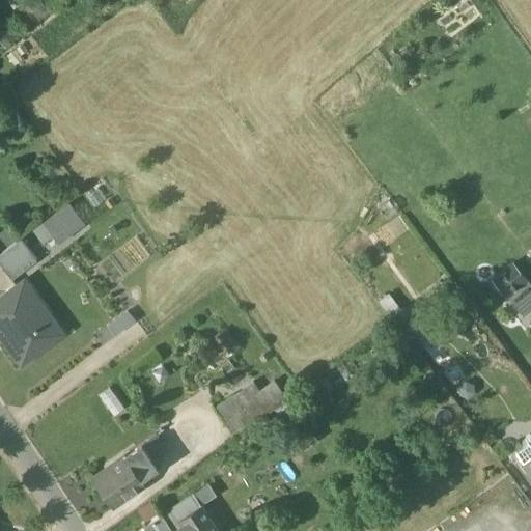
[(87,225),(70,202),(45,220),(62,243),(87,225)]
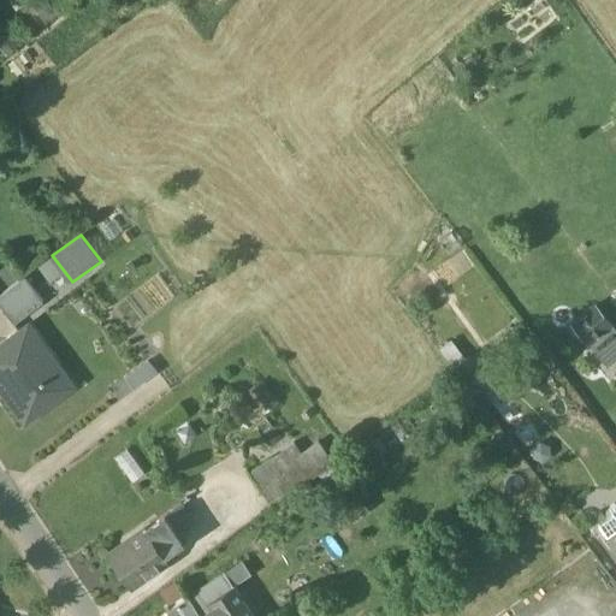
[(24,276),(0,292),(0,303),(15,323),(43,301),(24,276)]
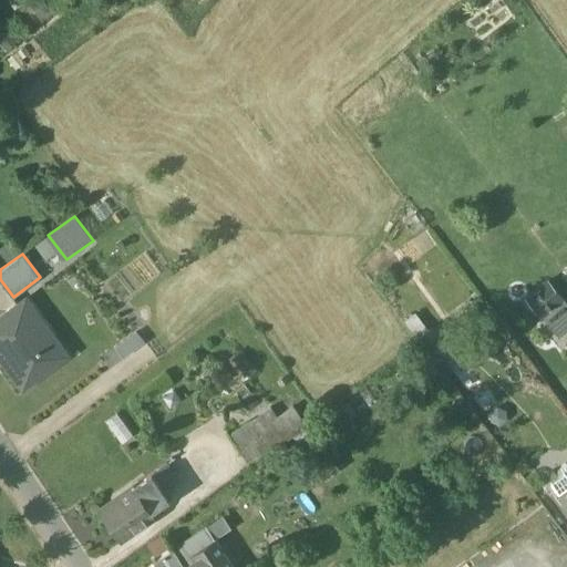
[(566,298),(548,278),(526,298),(563,337),(566,332),(566,298)]
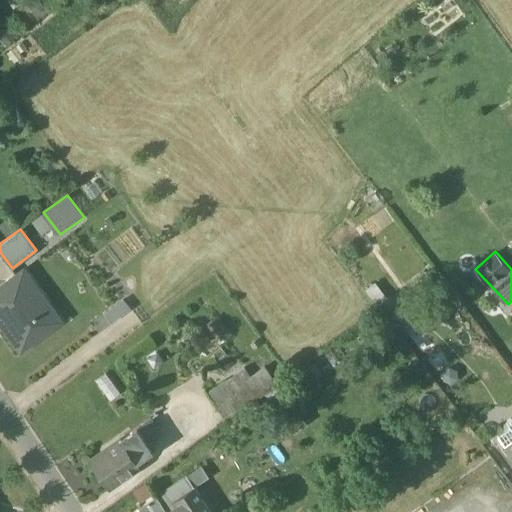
[(17,272),(0,284),(0,322),(20,350),(62,319),(49,301),(42,306),(17,272)]
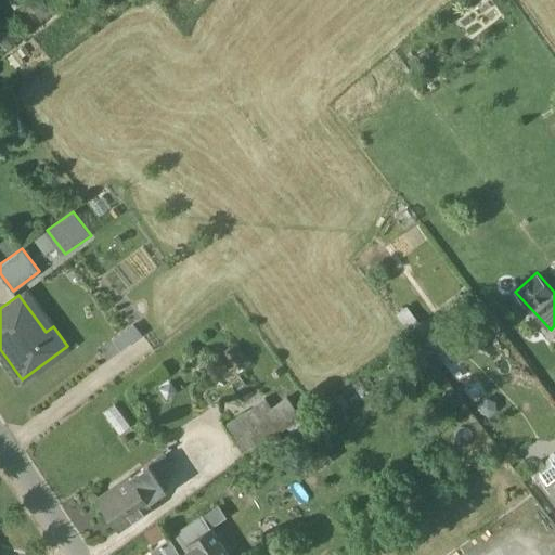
[(265,399),(244,414),(243,413),(226,427),(245,456),(300,416),(287,398),(272,409),(265,399)]
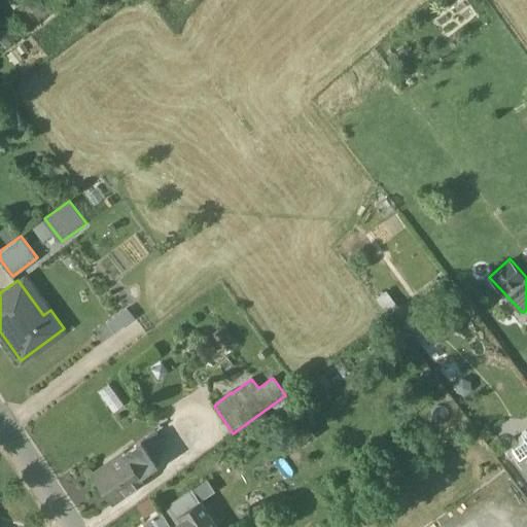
[(110,386),(101,393),(114,412),(124,406),(110,386)]
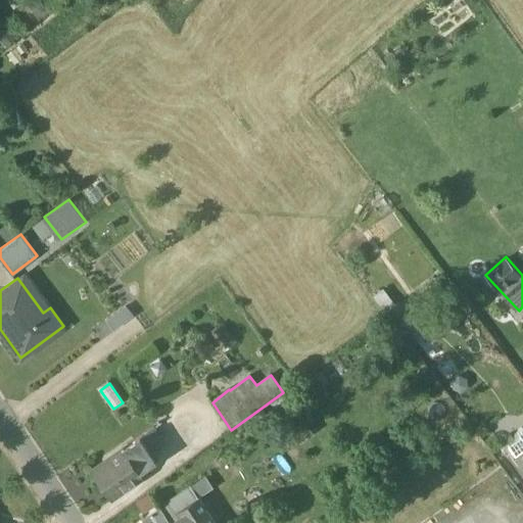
[(153,427),(140,436),(150,453),(164,442),(153,427)]
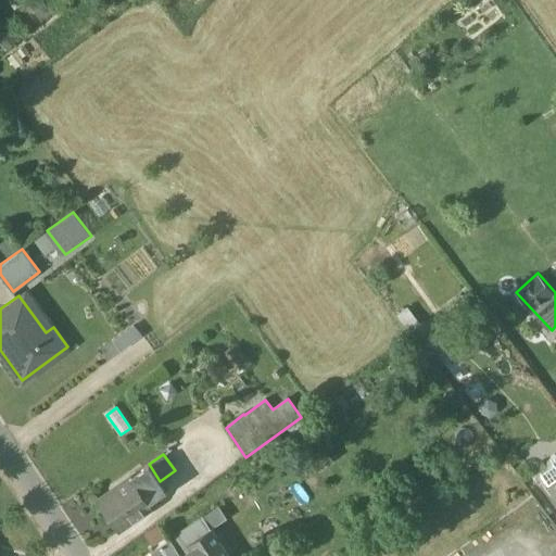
[(555,454),(551,458),(554,464),(540,475),(547,485),(547,484),(555,479),(555,454)]
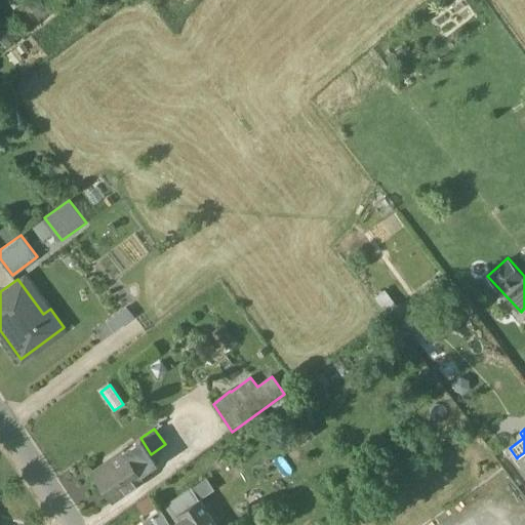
[(140,438),(123,449),(140,474),(157,462),(151,454),(140,438)]
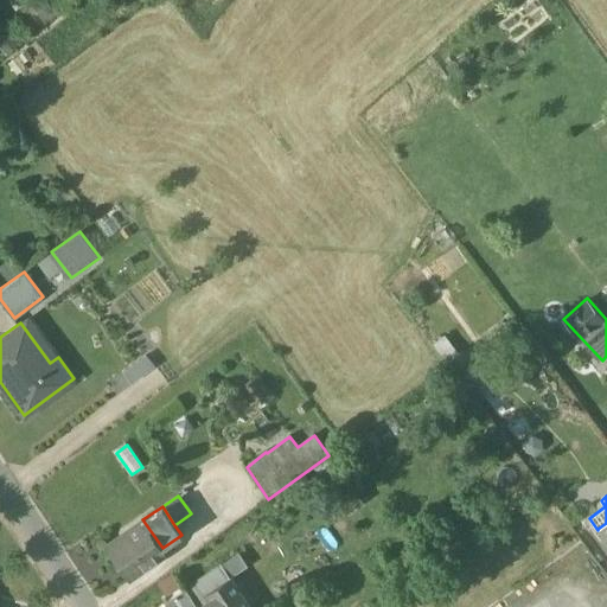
[(142,519),(107,544),(129,577),(165,553),(163,548),(142,519)]
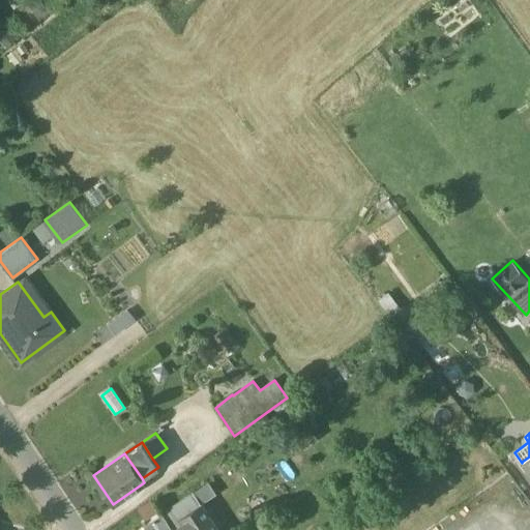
[(217,529),(193,493),(144,526),(146,529),(217,529)]
